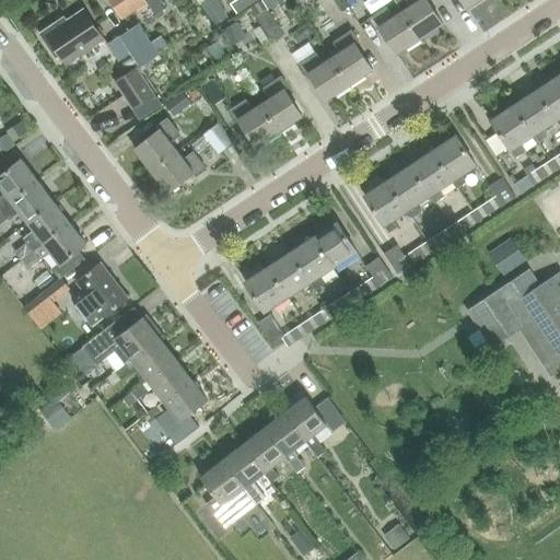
[(111,0),(124,19),(147,2),(156,16),(166,10),(160,0),(111,0)]
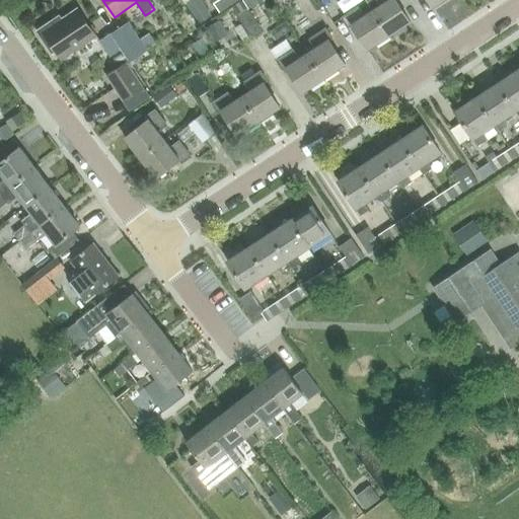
[(188,0),(187,1),(189,3),(202,23),(213,16),(203,0),(188,0)]
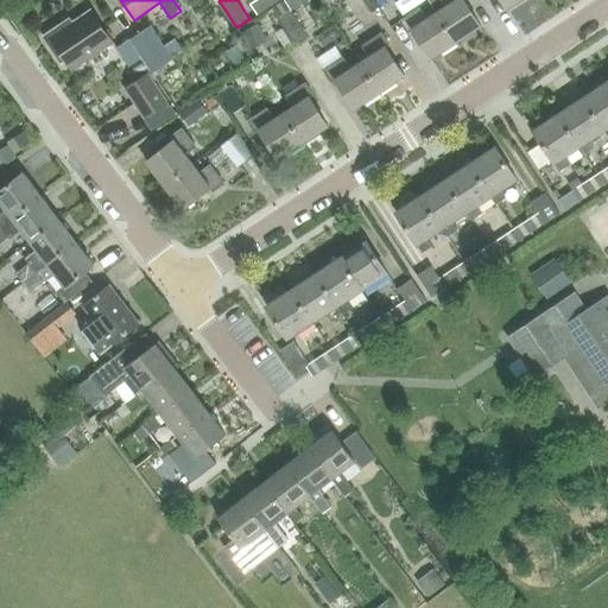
[(254,0),(249,4),(255,14),(277,0),(254,0)]
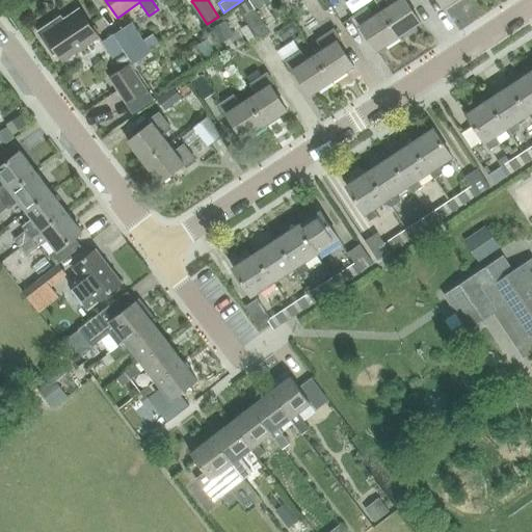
[(261,8),(272,0),(271,0),(249,0),(238,8),(258,38),(268,32),(254,8),(251,9),(250,7),(258,3),(261,8)]
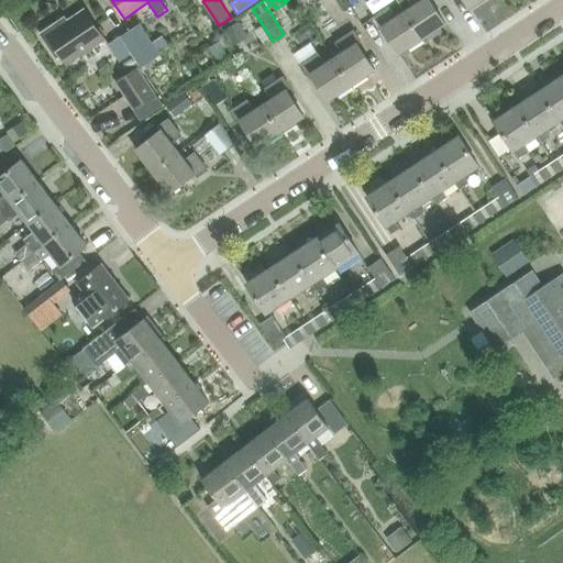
[(423,40),(446,24),(430,0),(396,0),(405,12),(423,40)]
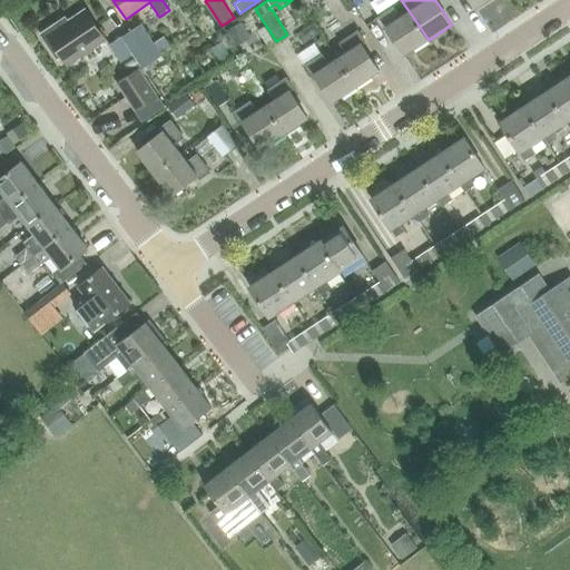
[(429,40),(410,12),(401,18),(394,8),(376,20),(383,30),(386,28),(404,56),(429,40)]
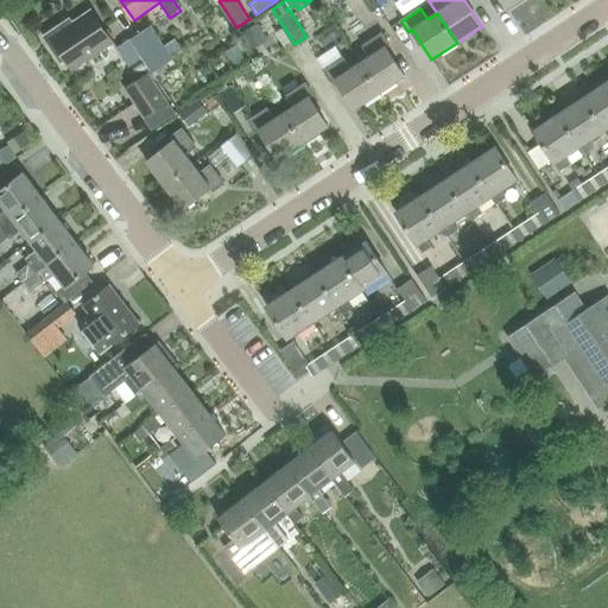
[(63,25),(44,38),(59,61),(64,58),(71,69),(113,42),(93,12),(67,30),(63,25)]
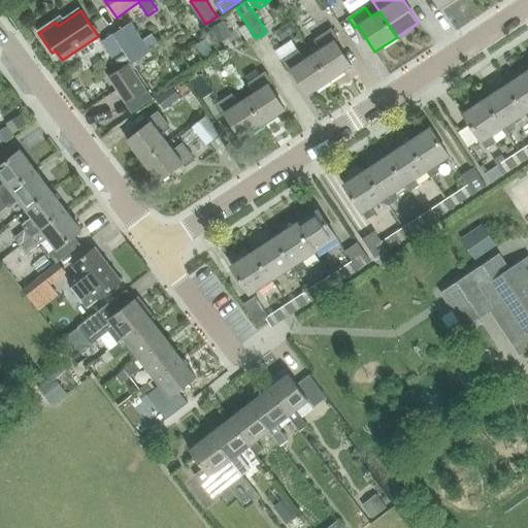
[(180,32),(167,10),(137,31),(131,23),(114,34),(125,51),(134,64),(180,32)]
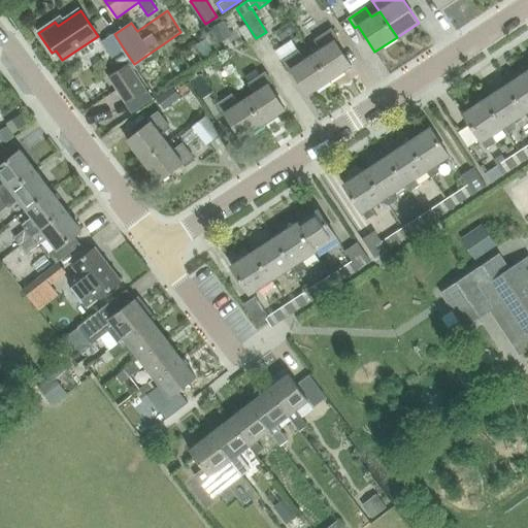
[(224,22),(209,30),(217,41),(231,33),(224,22)]
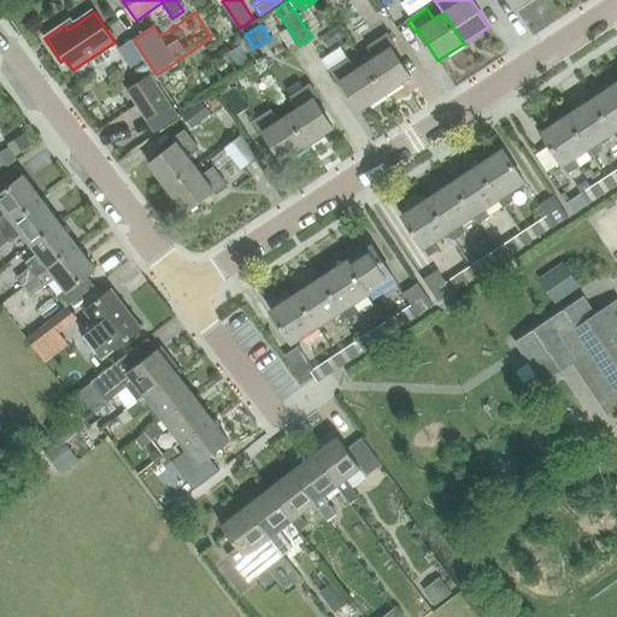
[(346,33),(325,42),(331,57),(352,47),(346,33)]
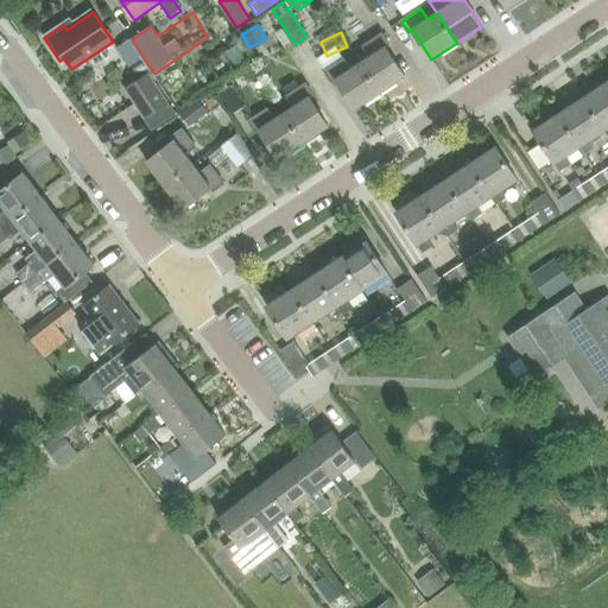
[(380,93),(405,76),(386,46),(390,44),(382,33),(365,46),(371,57),(361,63),(380,93)]
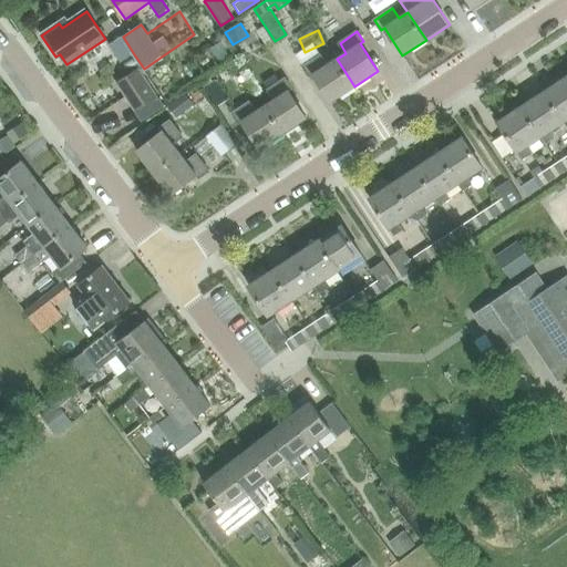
[(134,54),(123,37),(111,44),(122,62),(134,54)]
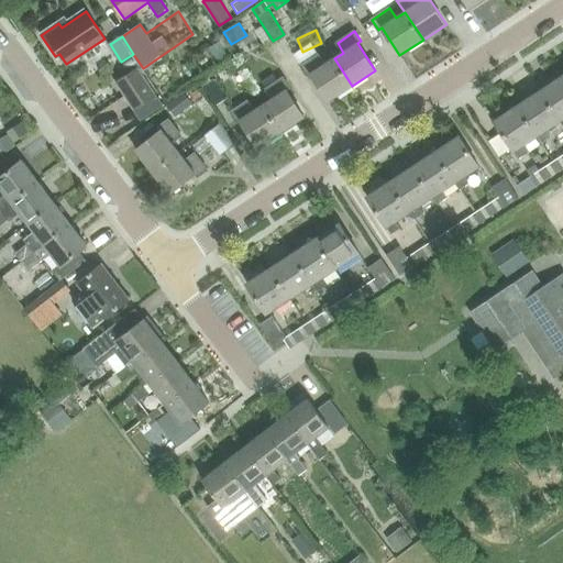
[(352,86),(334,58),(326,64),(319,55),(301,66),(308,76),(311,74),(329,101),(352,86)]
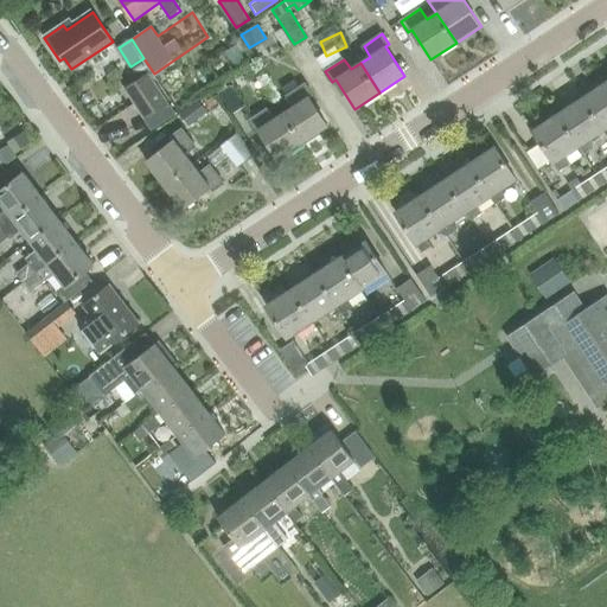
[(145,117),(167,102),(149,75),(127,90),(145,117)]
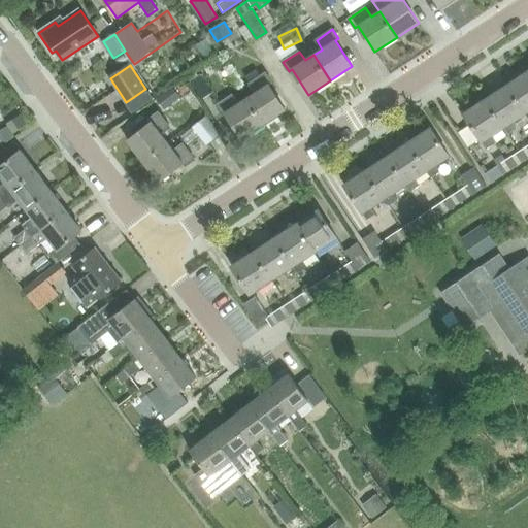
[(527,71),(506,86),(525,113),(527,111),(527,71)]
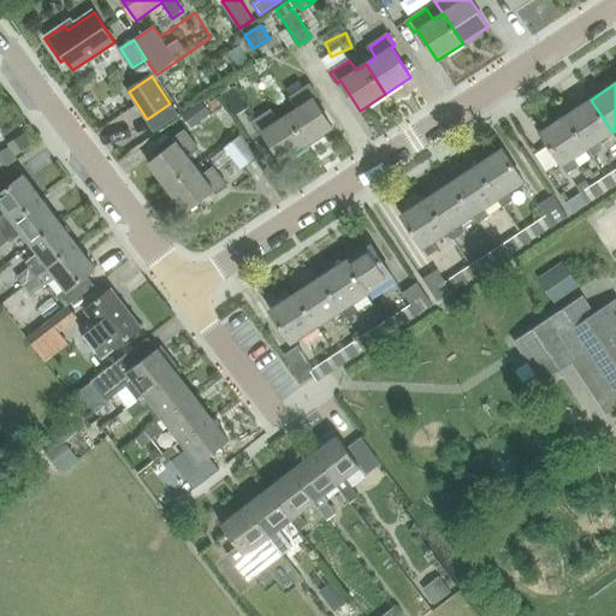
[(308,144),(333,128),(314,99),(318,96),(311,86),(291,98),(298,108),(289,114),(308,144)]
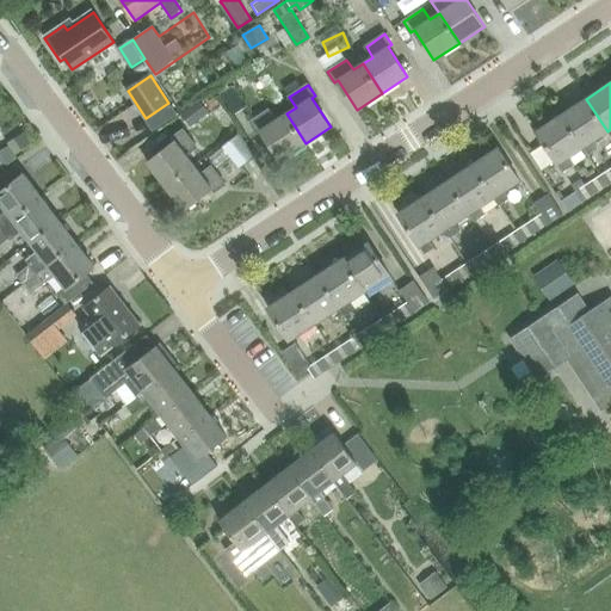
[(233,115),(244,107),(230,86),(220,93),(233,115)]
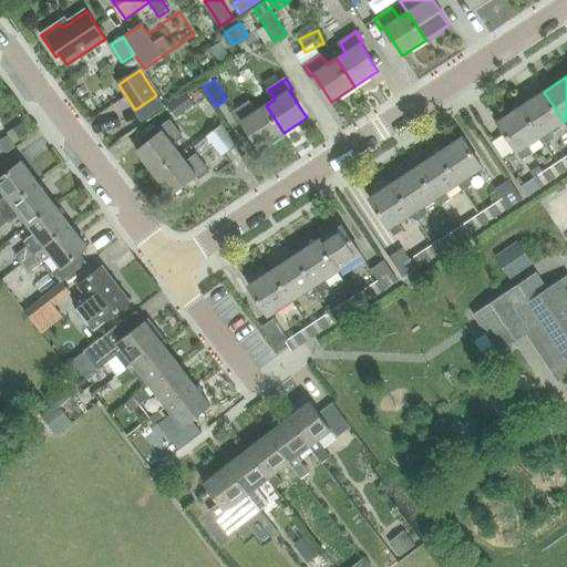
[(550,131),(564,122),(544,92),(521,107),(540,137),(546,145),(556,138),(550,131)]
